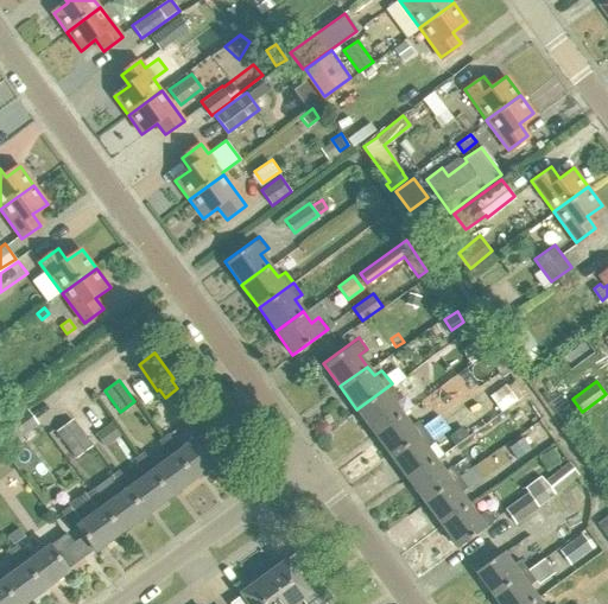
[(400,395),(392,383),(356,409),(373,432),(400,412),(392,400),(400,395)]
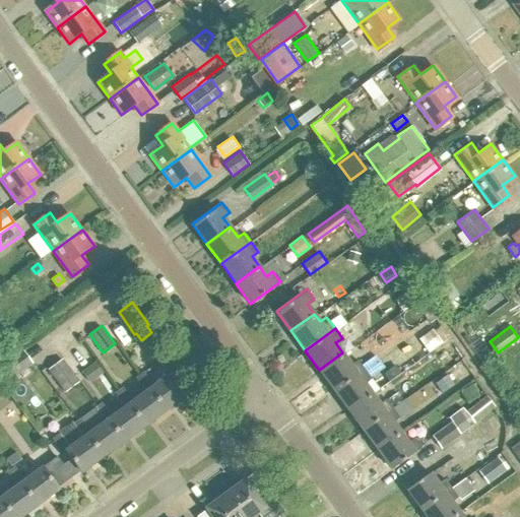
[(420,338),(429,349),(443,339),(434,328),(420,338)]
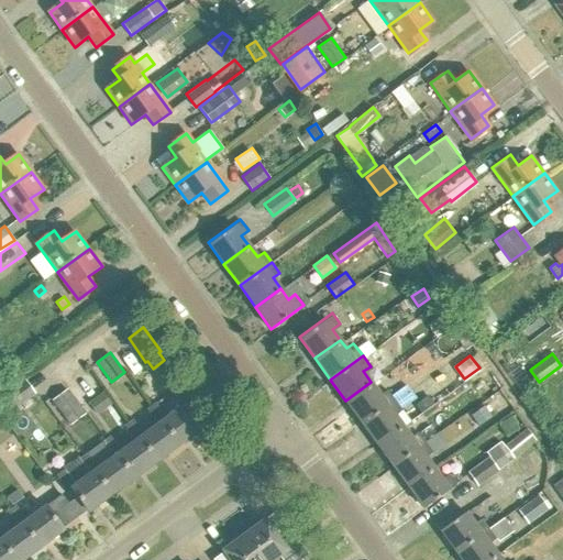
[(95,380),(88,371),(79,377),(86,386),(95,380)]
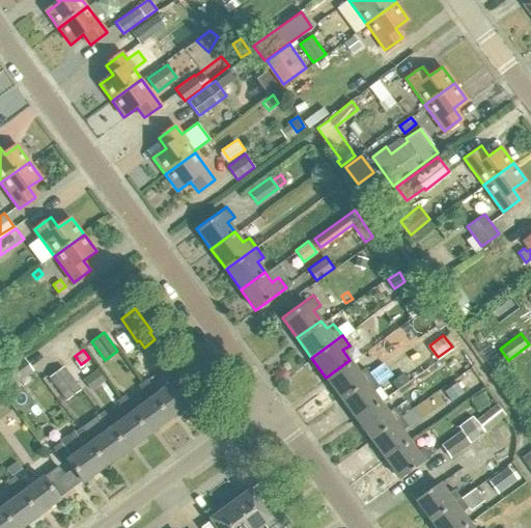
[(0,373),(9,387),(33,369),(23,356),(0,372),(0,373)]
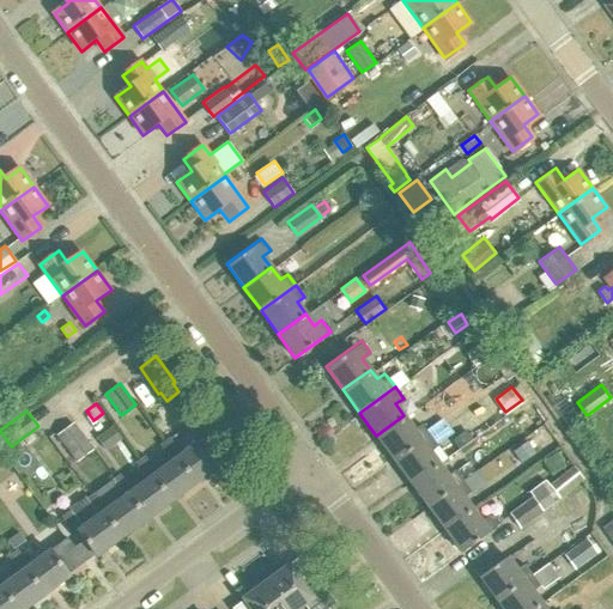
[(413,427),(404,415),(376,436),(393,458),(429,433),(420,422),(413,427)]
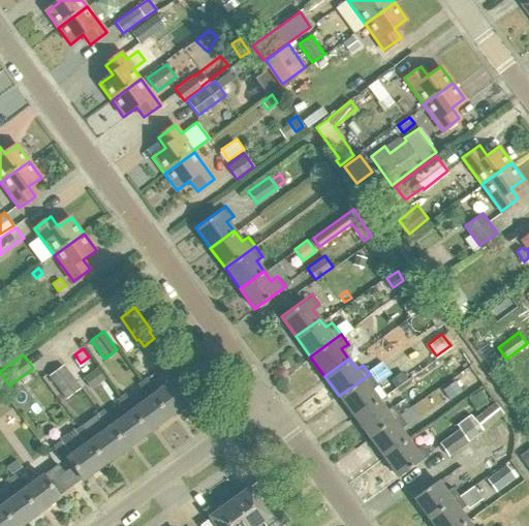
[(49,374),(66,397),(81,387),(63,364),(49,374)]
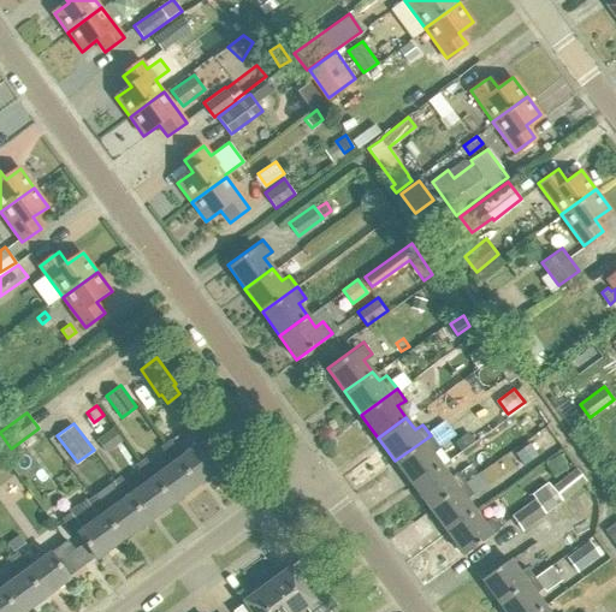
[(439,446),(431,435),(395,461),(412,485),(439,464),(431,452),(439,446)]
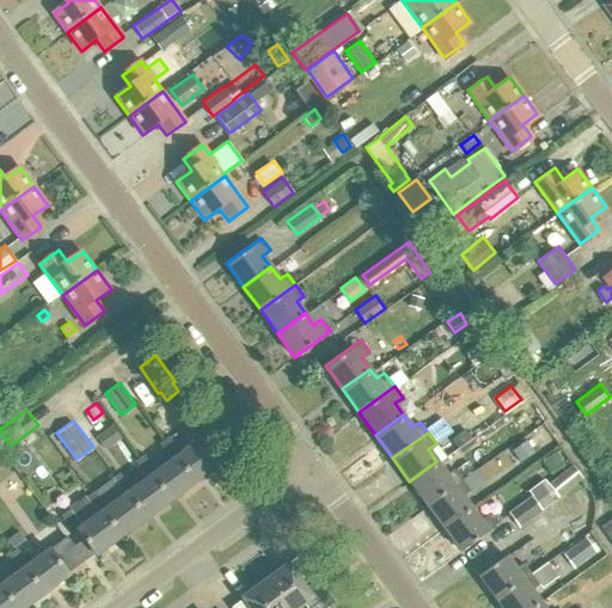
[(220,465),(202,440),(182,455),(169,436),(158,443),(172,462),(177,459),(195,483),(220,465)]
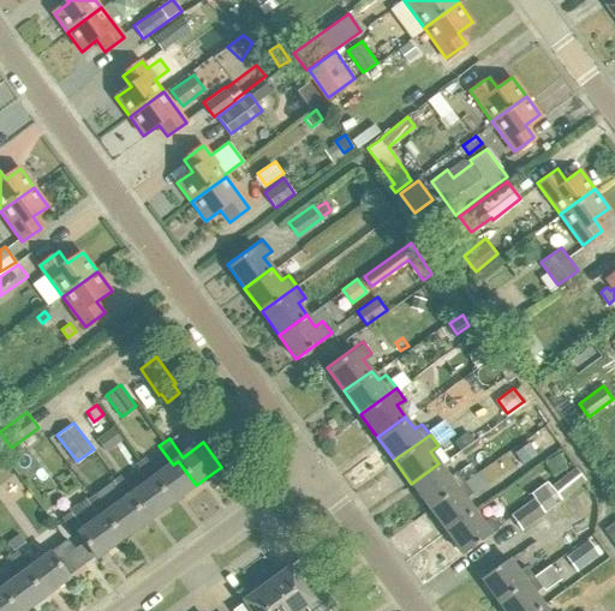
[(529,443),(515,451),(523,463),(536,454),(529,443)]
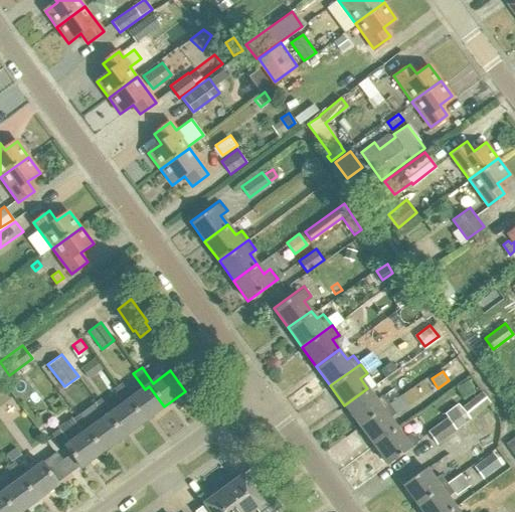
[(143,421),(164,406),(149,386),(145,389),(132,398),(121,382),(113,388),(124,404),(128,400),(143,421)]
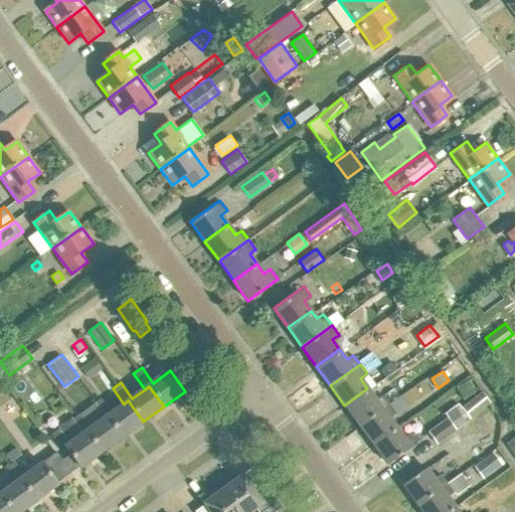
[(375,398),(367,388),(344,405),(358,424),(388,402),(381,393),(375,398)]
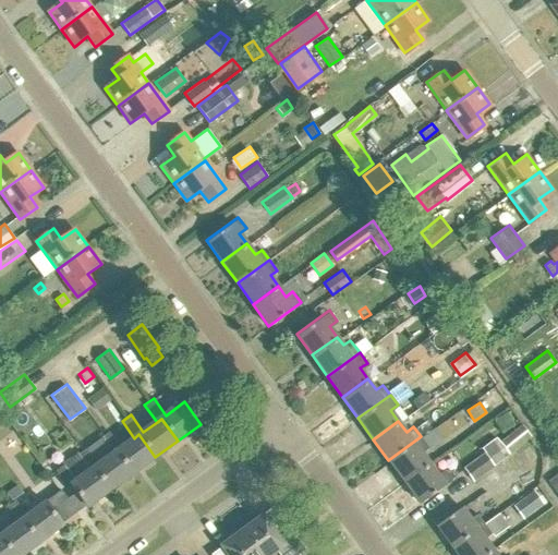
[(426,421),(416,427),(422,435),(432,429),(426,421)]
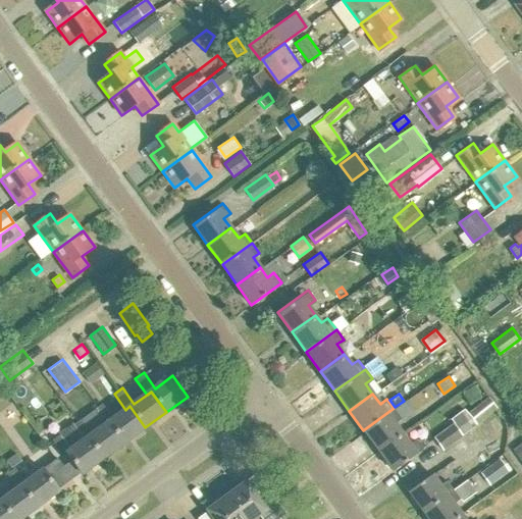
[(433,436),(442,450),(463,434),(462,434),(475,424),(491,412),(483,401),(467,413),(464,409),(451,418),(454,422),(433,436)]
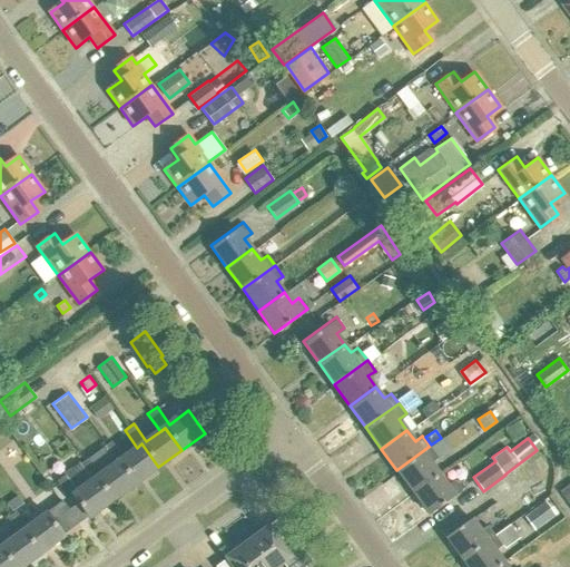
[(135,484),(158,467),(141,443),(137,448),(123,458),(110,441),(101,448),(114,465),(118,460),(135,484)]
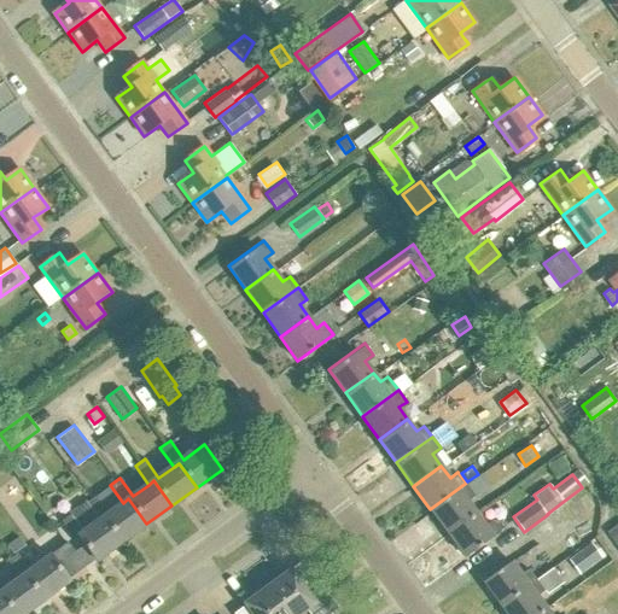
[(474,495),(466,483),(430,509),(447,532),(476,512),(466,500),(474,495)]
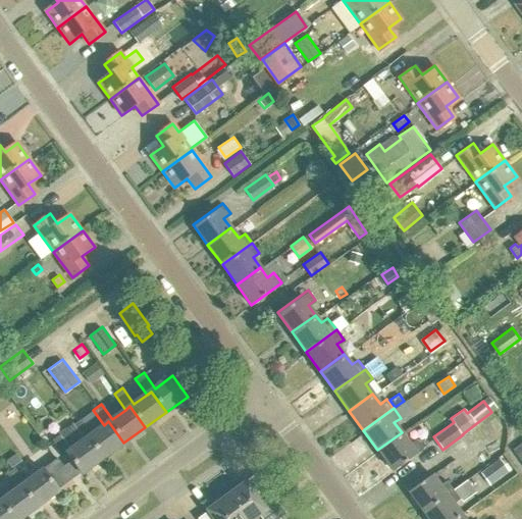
[(103,458),(123,443),(108,421),(104,425),(91,434),(80,419),(71,425),(83,440),(88,436),(103,458)]
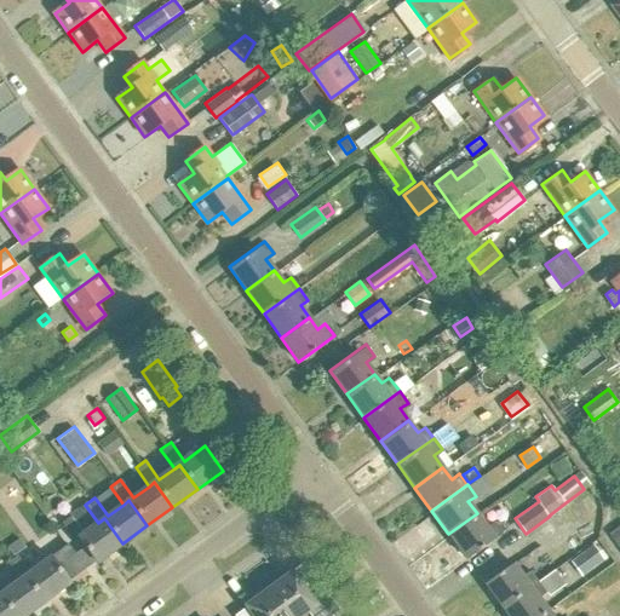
[(465,557),(501,531),(493,519),(486,525),(477,513),(448,534),(465,557)]
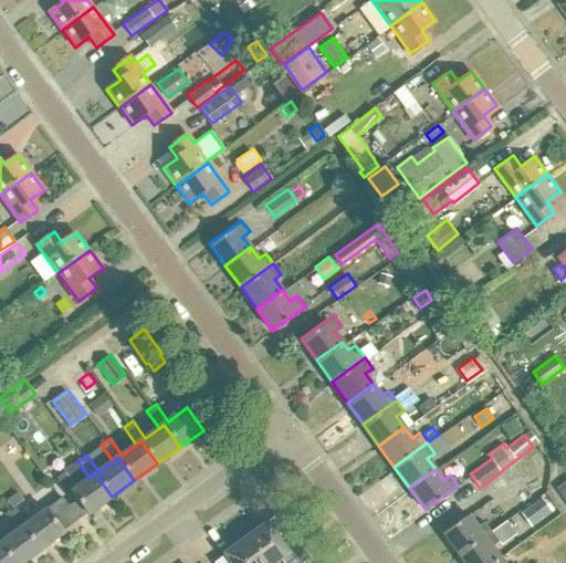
[(112,497),(95,473),(90,478),(76,488),(64,471),(55,478),(67,493),(71,491),(87,514),(112,497)]
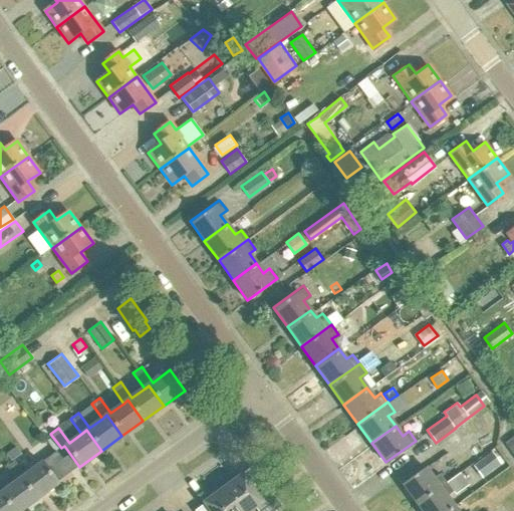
[(511,450),(513,447),(513,433),(504,441),(511,450)]
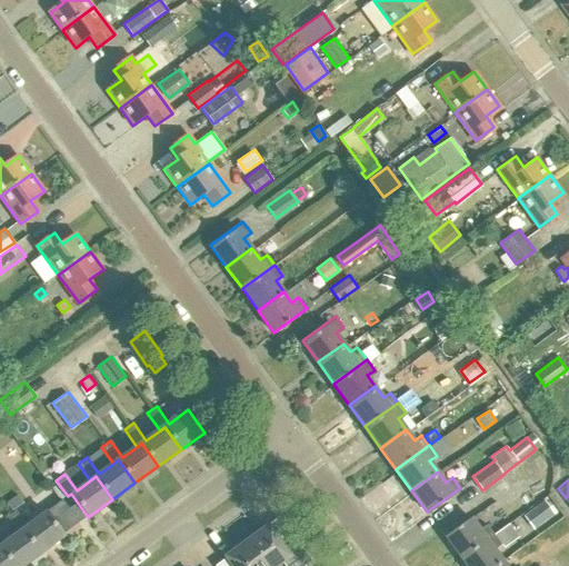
[(12,509),(23,500),(17,493),(7,502),(12,509)]
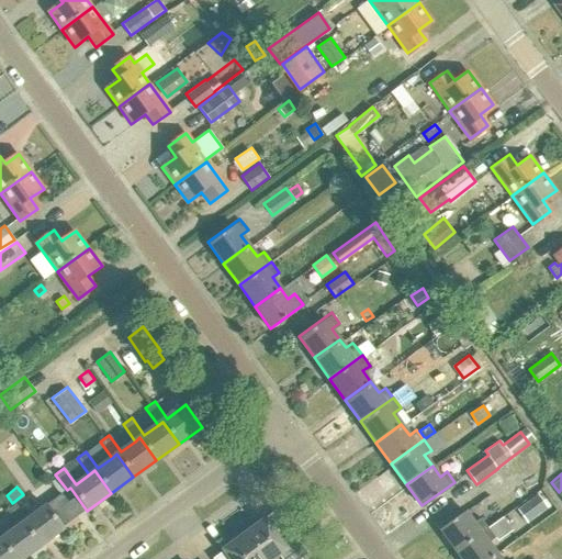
[(7,510),(18,525),(22,522),(40,546),(63,529),(60,526),(77,514),(62,493),(26,520),(15,504),(7,510)]
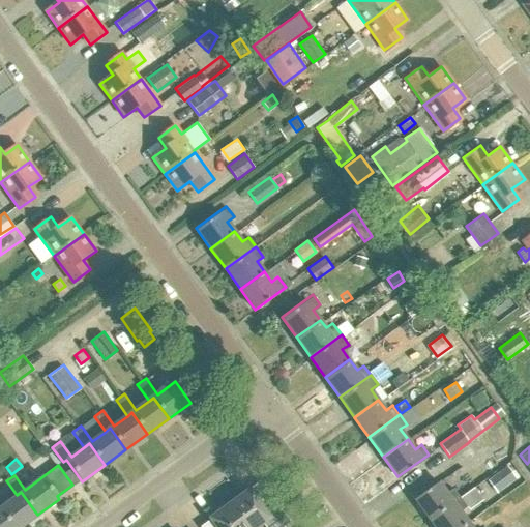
[(489,479),(497,492),(517,477),(507,465),(489,479)]
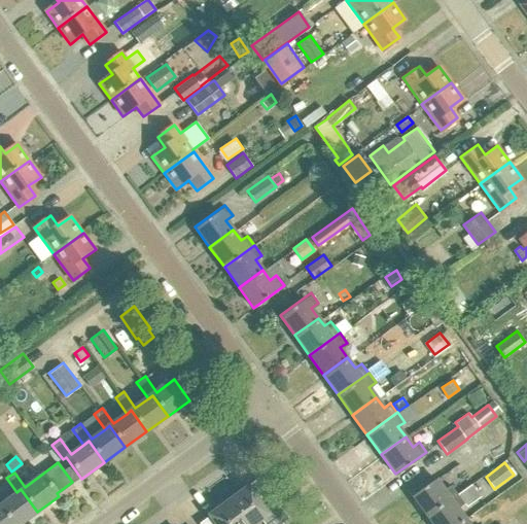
[(412,494),(426,514),(456,493),(450,484),(443,488),(435,477),(412,494)]
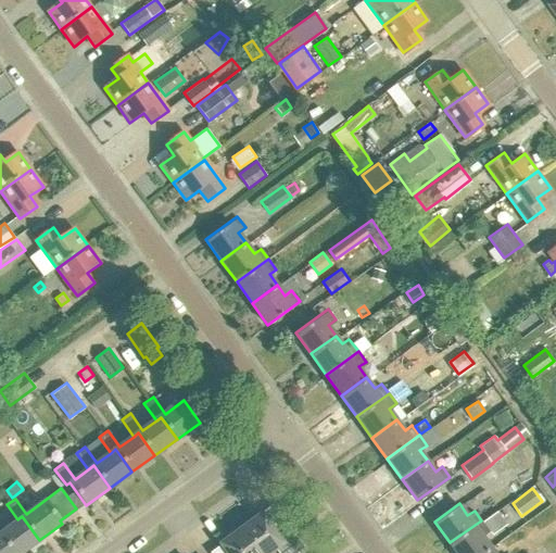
[(277,532),(258,507),(237,523),(260,552),(268,552),(275,548),(278,552),(300,552),(306,549),(288,524),(277,532)]
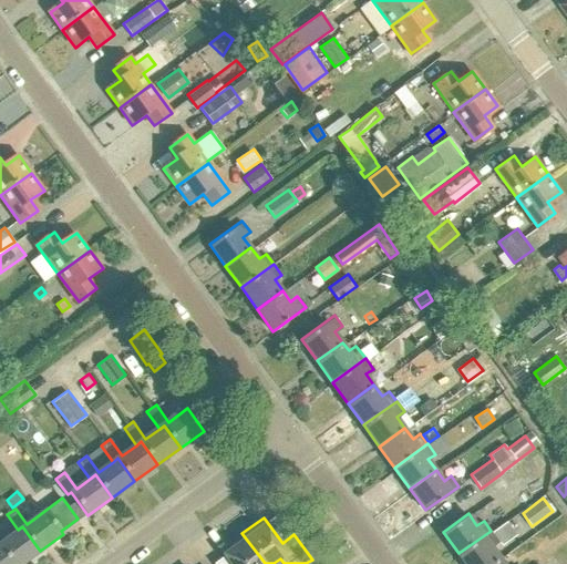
[(0,544),(13,563),(21,563),(40,551),(22,526),(18,530),(3,541),(0,535),(0,544)]
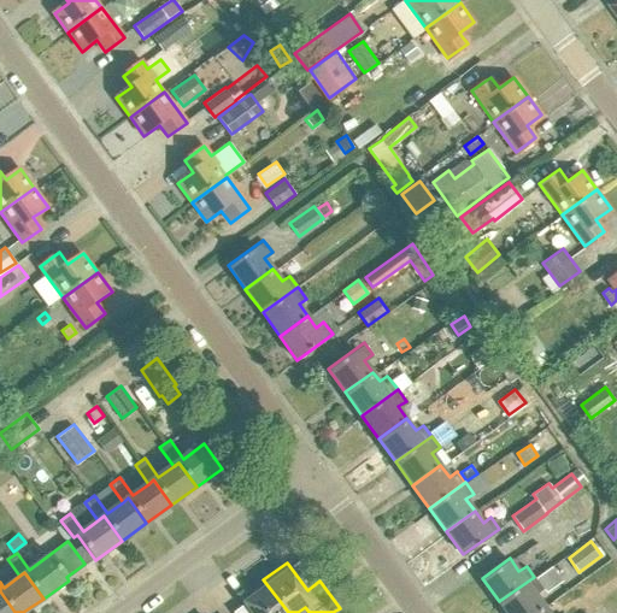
[(542,588),(534,577),(499,601),(506,612),(530,612),(542,605),(535,594),(542,588)]
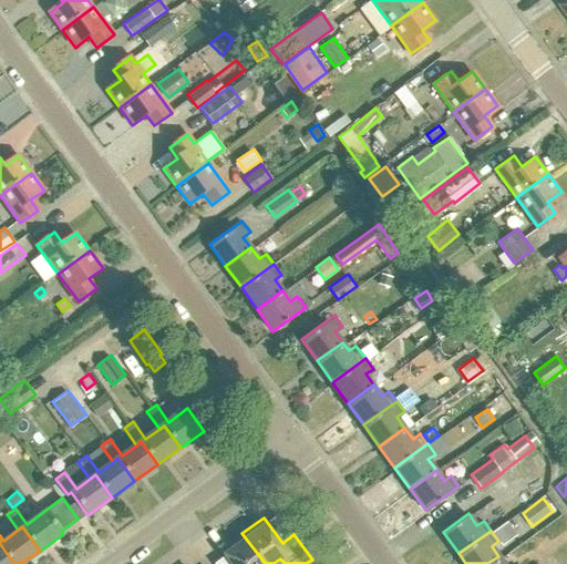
[(265,563),(241,533),(220,549),(232,563),(265,563)]
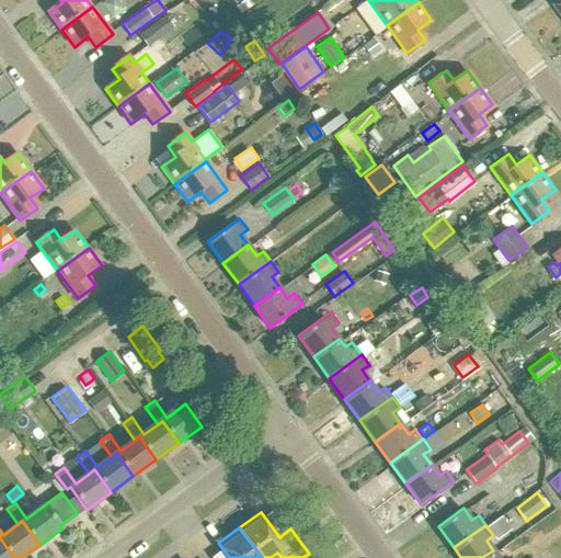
[(0,557),(13,557),(0,538),(0,557)]
